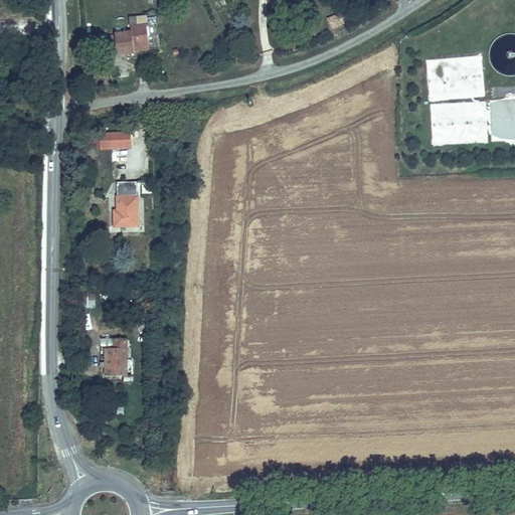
[(325,17),(329,30),(347,23),(343,10),(325,17)]
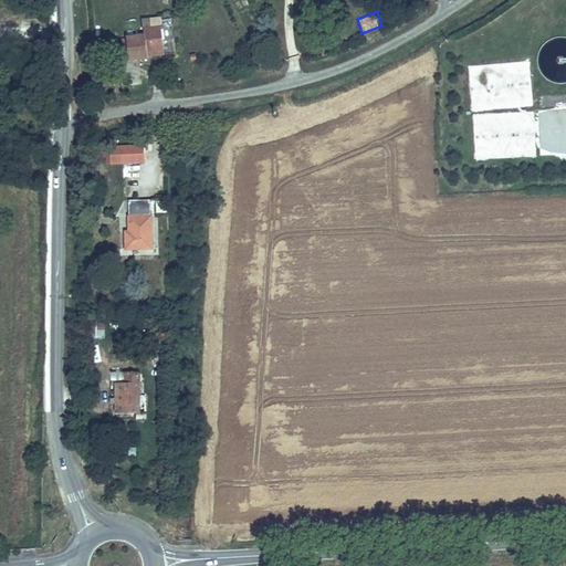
[(146,37),(128,40),(134,64),(150,61),(149,55),(167,52),(163,29),(145,32),(146,37)]
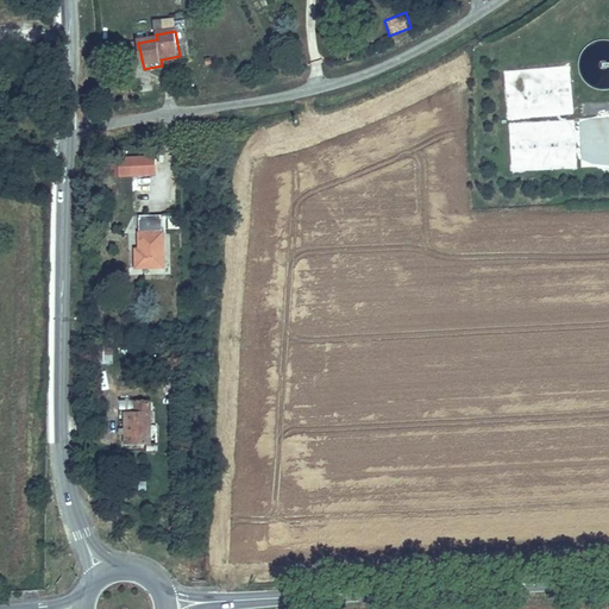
[(504,71),(507,119),(534,118),(532,89),(552,88),(552,87),(571,86),(570,68),(504,71)]
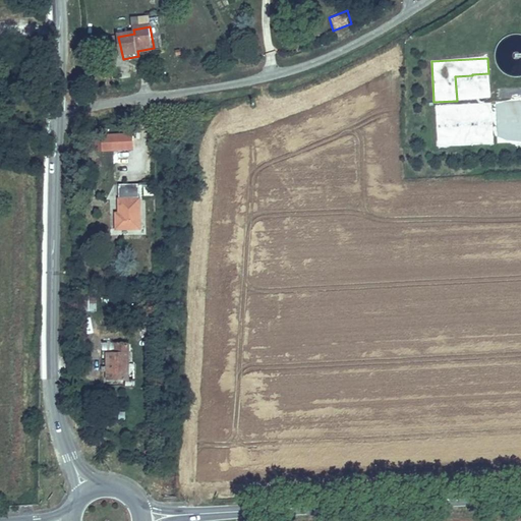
[(490,103),(456,104),(456,133),(467,133),(455,138),(478,138),(481,145),(491,145),(491,124),(508,124),(512,133),(496,140),(520,139),(520,101),(497,101),(499,107),(494,109),(490,103)]
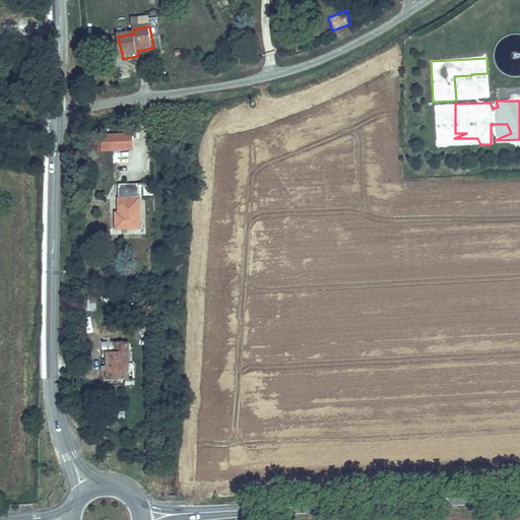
[(133,151),(133,134),(107,133),(107,150),(133,151)]
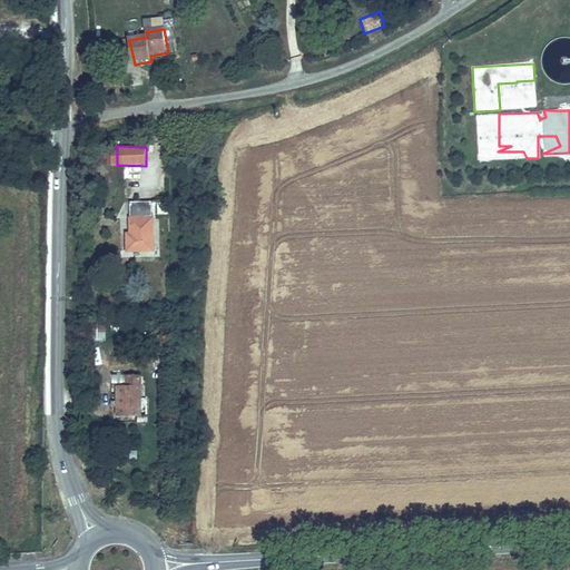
[(126,239),(125,251),(153,251),(150,200),(128,200),(128,238),(126,239)]
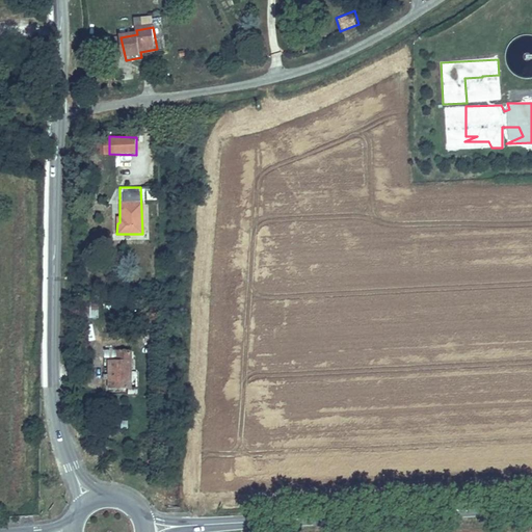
[(109,387),(131,386),(131,356),(108,357),(109,387)]
